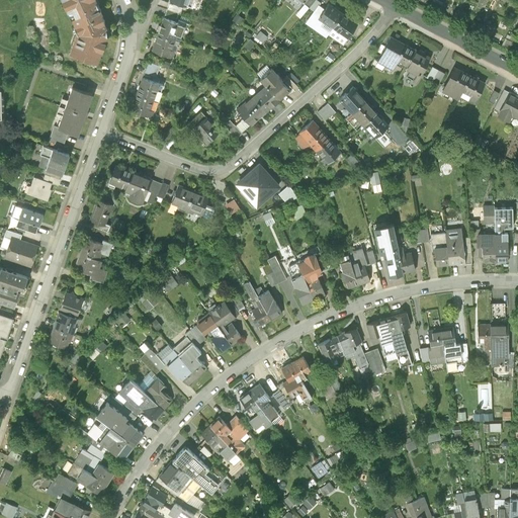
[(73,0),(68,3),(78,25),(103,13),(98,3),(96,0),(73,0)]
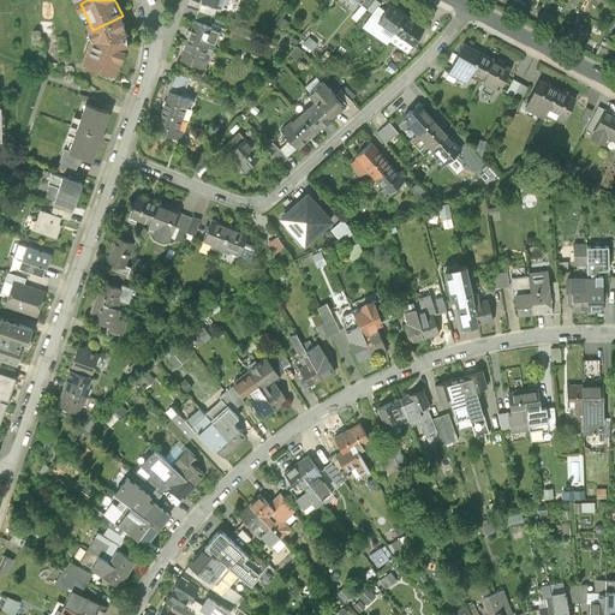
[(375,1),(374,0),(365,0),(360,7),(368,12),(375,1)]
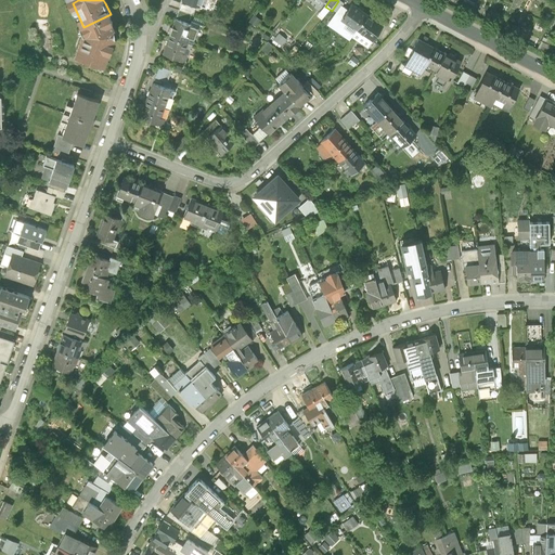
[(182,1),(179,11),(191,15),(194,5),(182,1)]
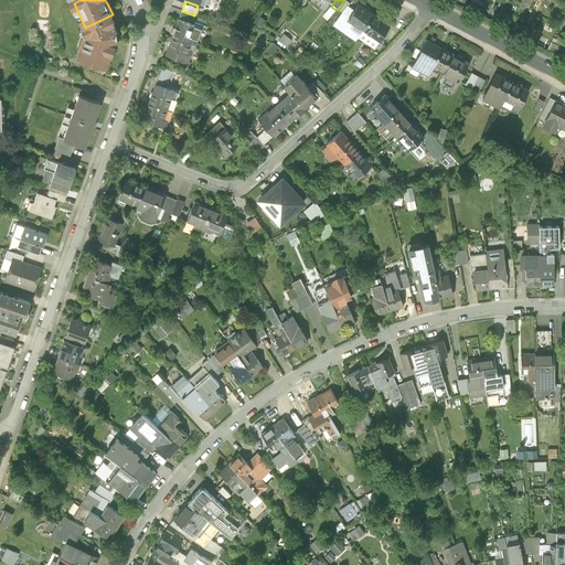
[(353,10),(347,6),(332,27),(355,43),(358,40),(373,17),(356,6),(353,10)]
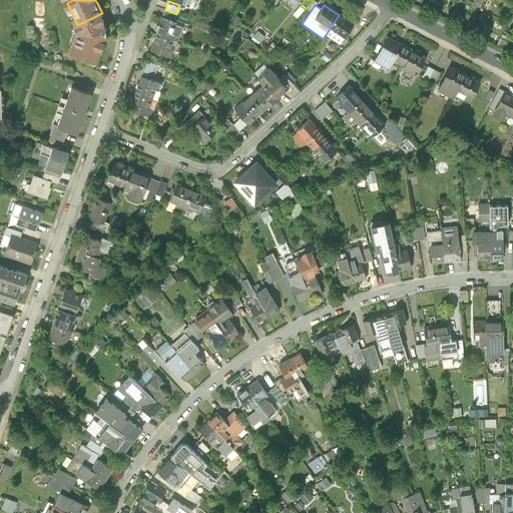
[(176,14),(165,10),(163,15),(174,19),(176,14)]
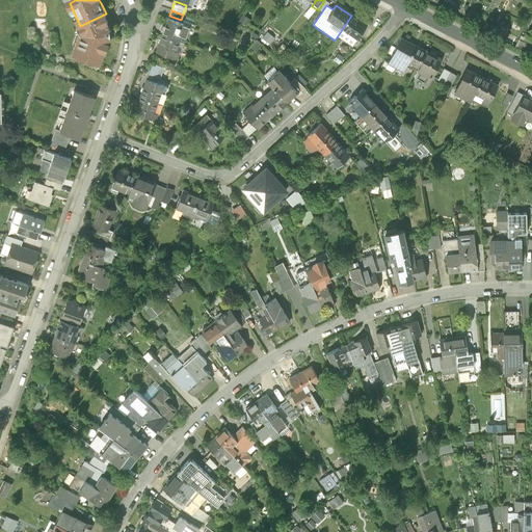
[(110,23),(106,14),(80,26),(78,26),(81,33),(73,54),(103,65),(111,44),(111,32),(110,23)]
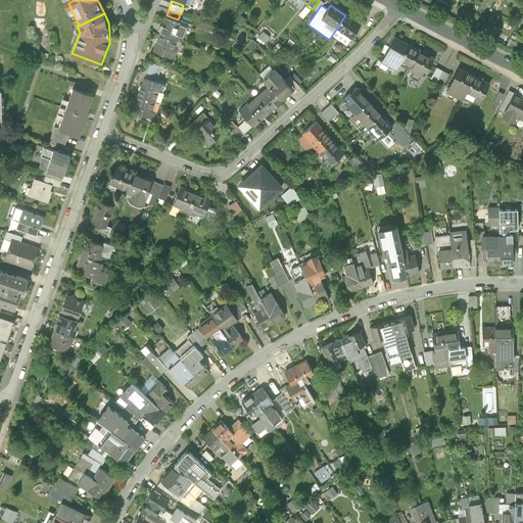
[(245,20),(238,14),(234,20),(241,27),(245,20)]
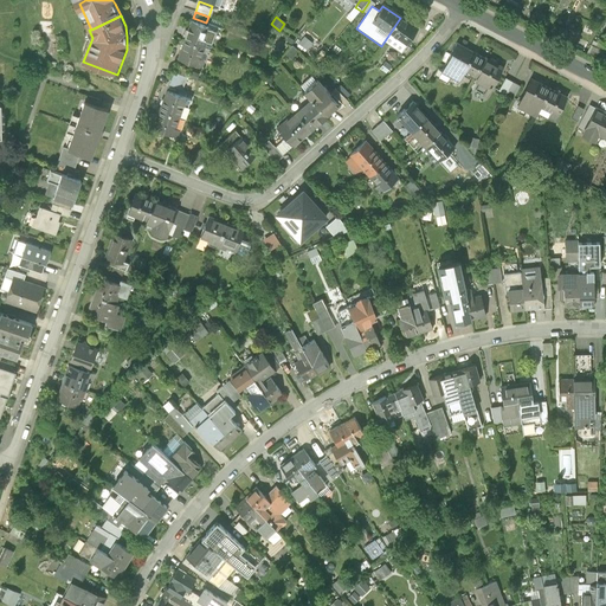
[(417,28),(400,18),(384,43),(400,53),(417,28)]
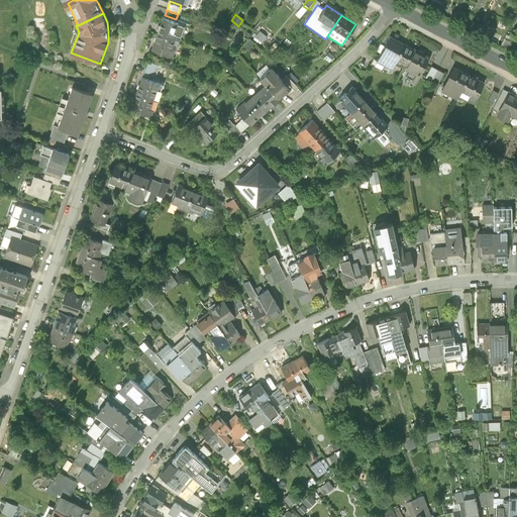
[(157,34),(174,41),(176,34),(181,36),(184,26),(163,18),(157,34)]
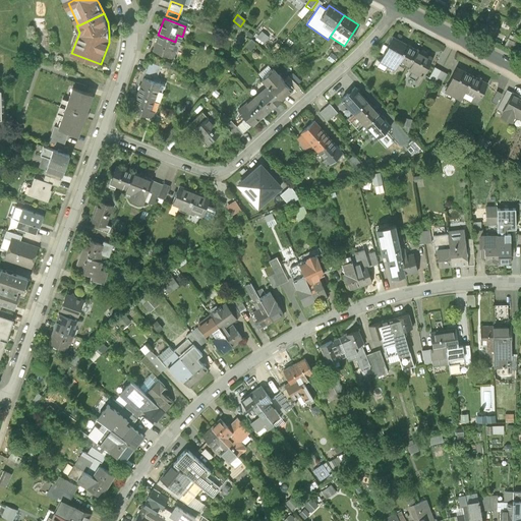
[(302,36),(298,32),(290,41),(294,45),(302,36)]
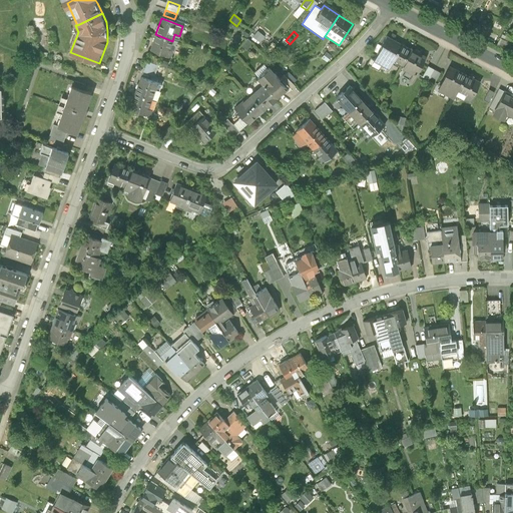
[(263,42),(267,35),(260,32),(257,38),(263,42)]
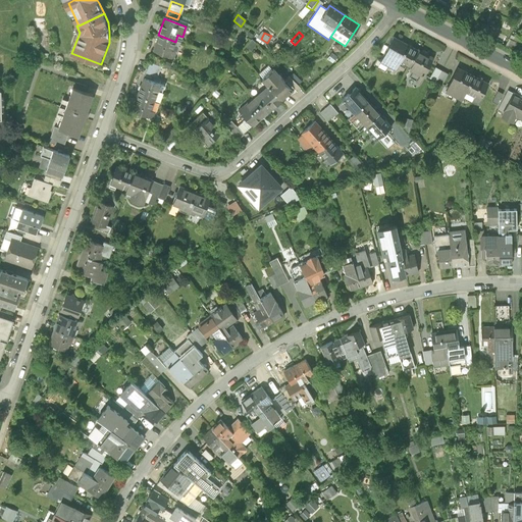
[(158,35),(152,50),(174,58),(176,53),(171,51),(175,42),(158,35)]
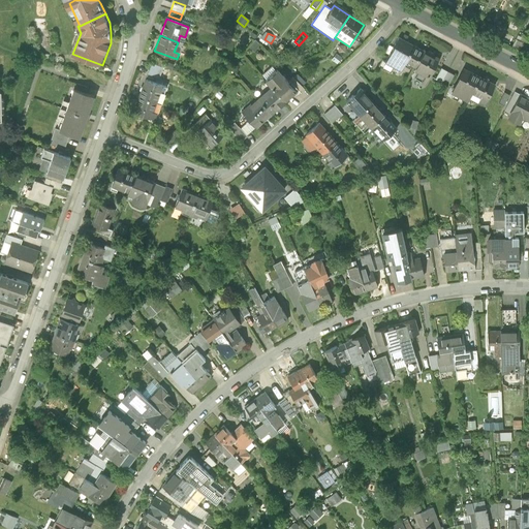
[(406,63),(414,68),(424,52),(399,38),(385,62),(384,63),(394,68),(401,72),(406,63)]
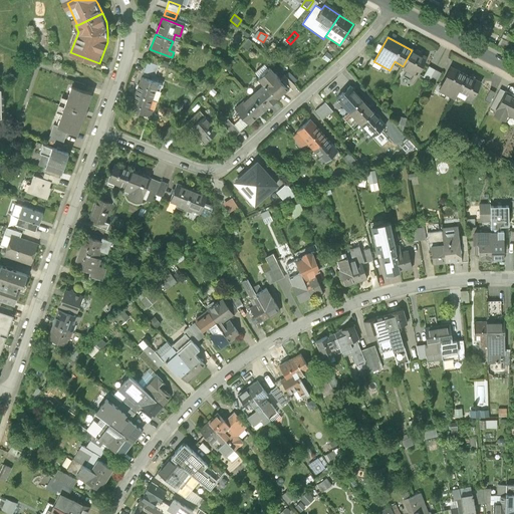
[(251,44),(247,40),(242,47),(246,51),(251,44)]
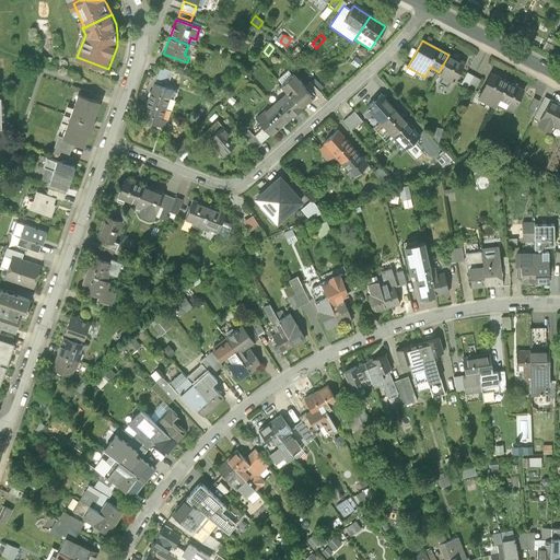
[(448,55),(439,72),(438,74),(450,81),(445,88),(451,90),(455,81),(464,63),(448,55)]
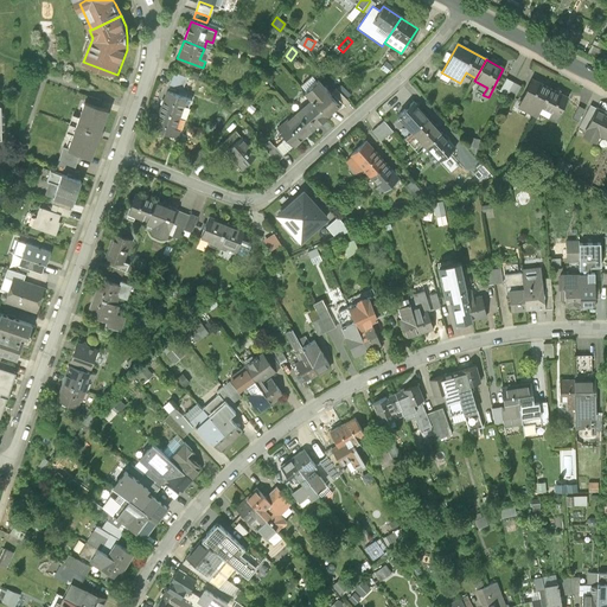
[(187,77),(190,71),(176,66),(168,85),(183,90),(187,77)]
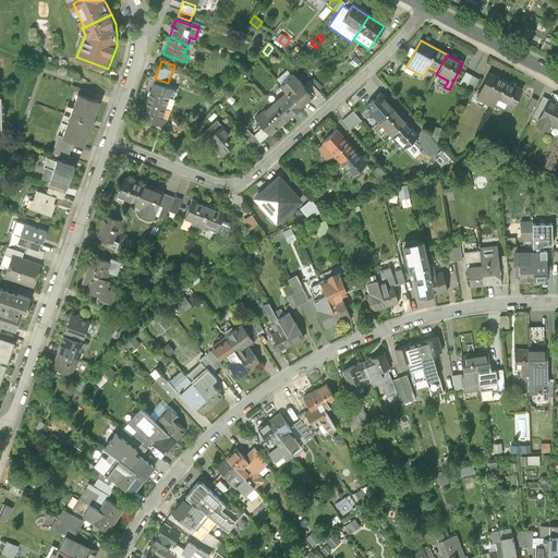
[(405,67),(407,65),(402,63),(399,70),(412,77),(415,72),(405,67)]
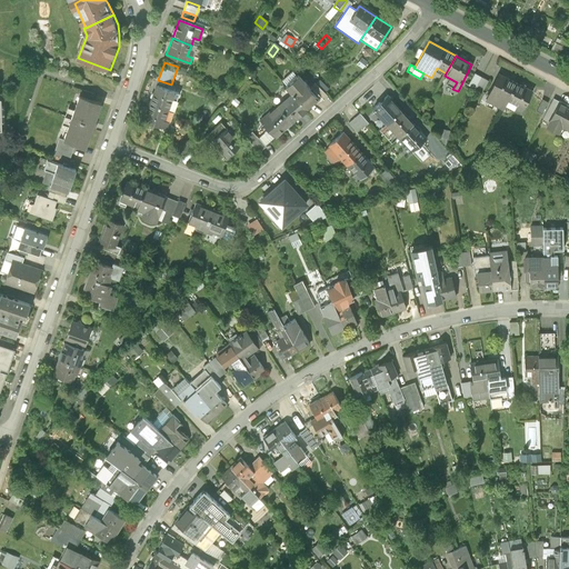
[(186,70),(178,67),(176,72),(183,76),(186,70)]
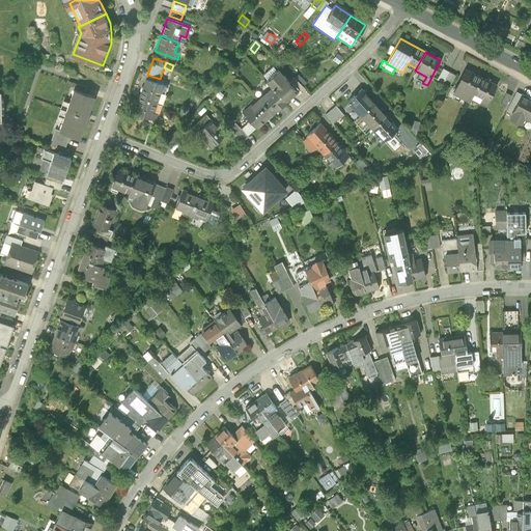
[(469,102),(473,94),(481,77),(465,67),(451,93),(469,102)]
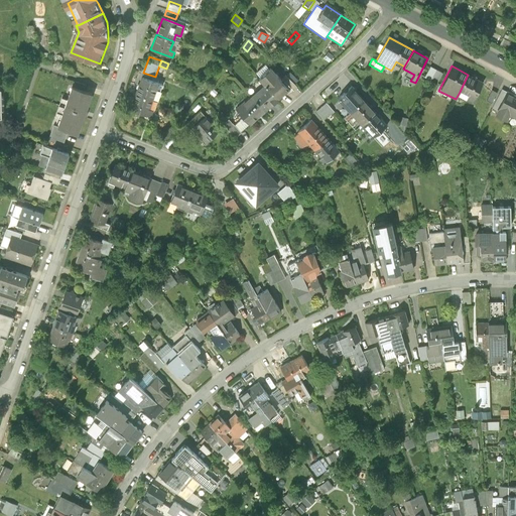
[(430,67),(424,78),(437,85),(442,74),(430,67)]
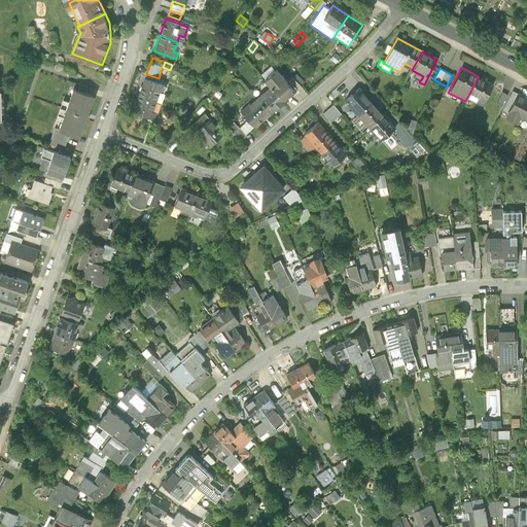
[(262,81),(268,88),(282,104),(295,93),(285,81),(276,70),(262,81)]
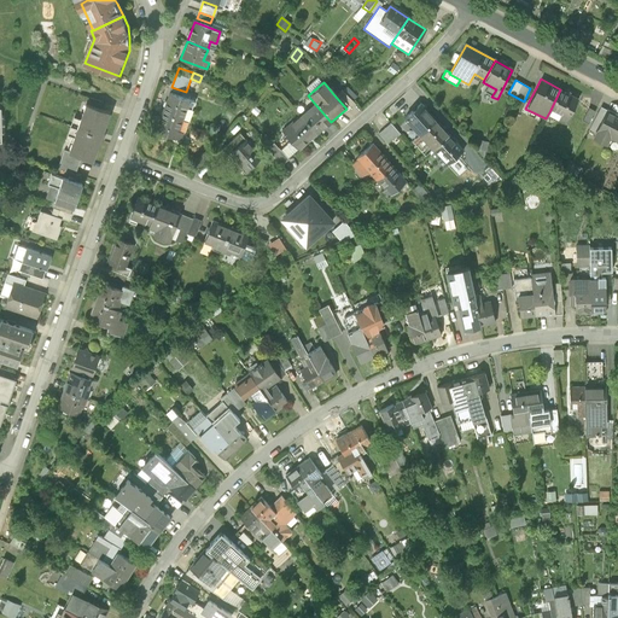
[(334,95),(347,109),(353,103),(340,89),(334,95)]
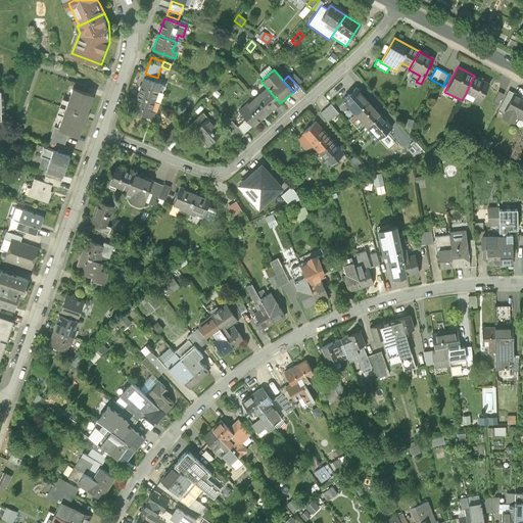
[(489,83),(474,76),(466,93),(475,97),(473,101),(479,104),(489,83)]
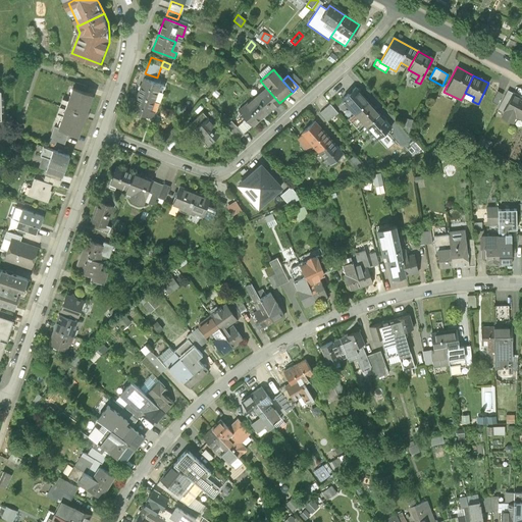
[(137,95),(153,101),(157,92),(161,93),(163,87),(143,80),(137,95)]
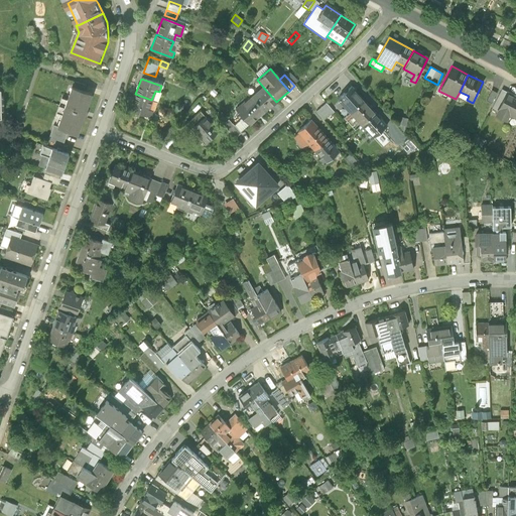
[(75,81),(74,87),(86,91),(87,85),(75,81)]
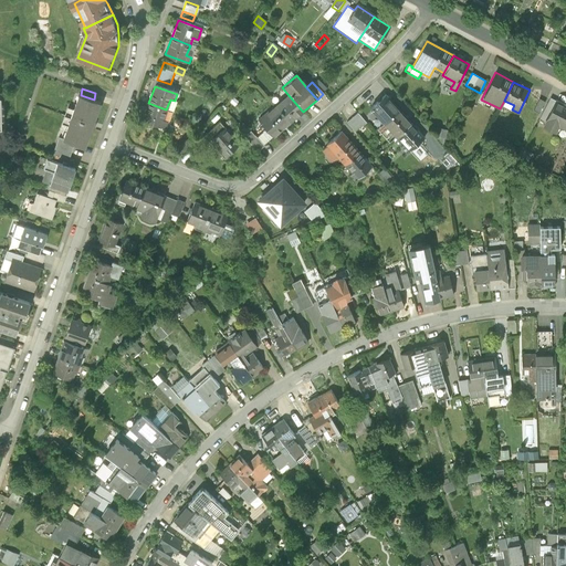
[(287,94),(273,106),(289,125),(303,112),(287,94)]
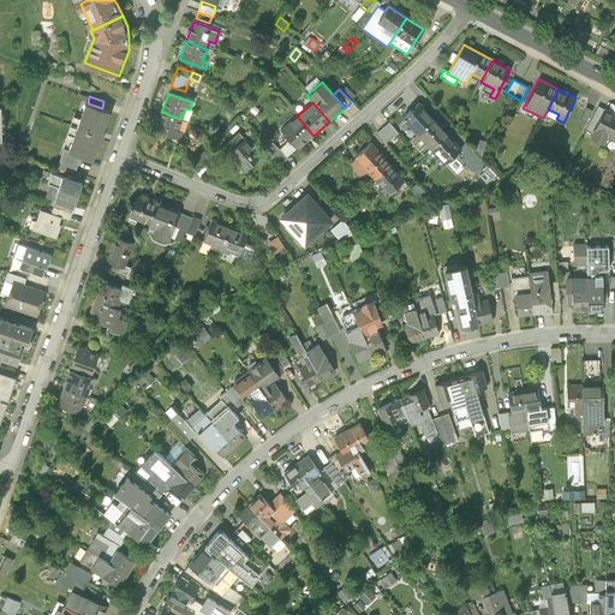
[(76,137),(70,153),(82,156),(95,161),(112,112),(102,108),(88,103),(82,119),(75,117),(69,135),(76,137)]
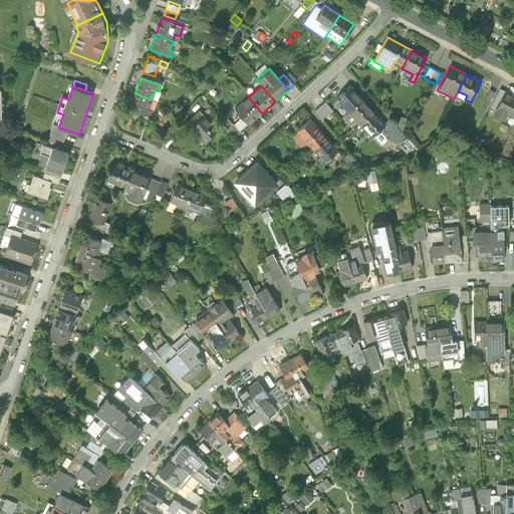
[(335,99),(347,112),(360,100),(349,87),(335,99)]
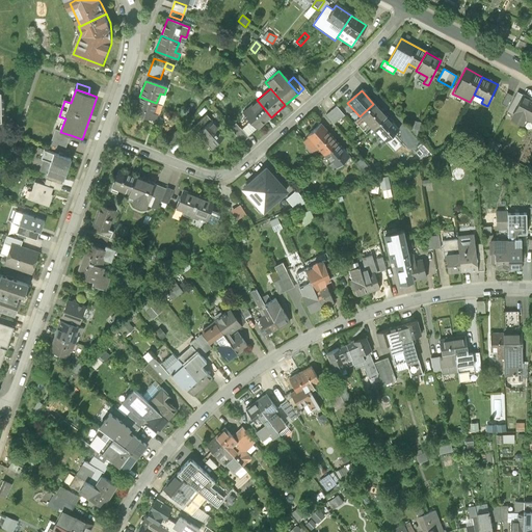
[(512,115),(522,95),(517,92),(507,113),(512,115)]
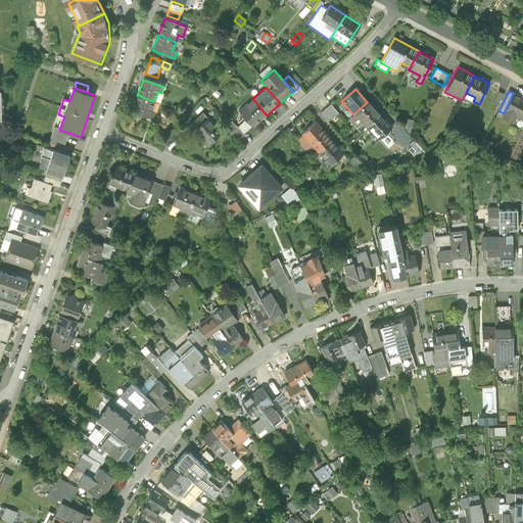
[(498,92),(492,102),(498,105),(504,94),(498,92)]
